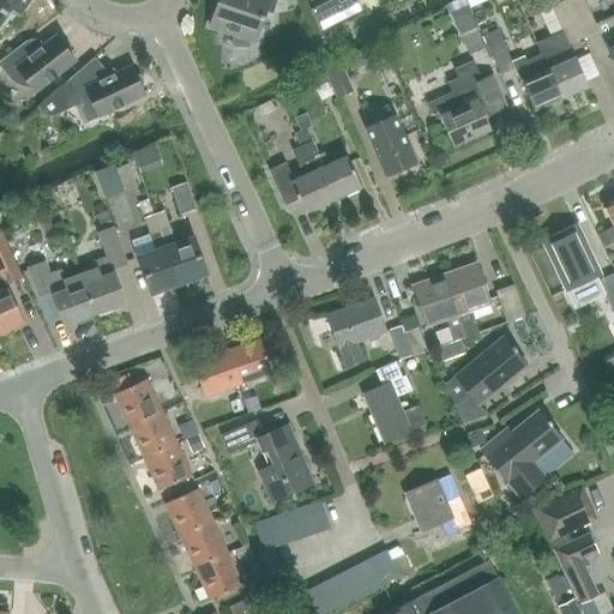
[(0,0),(0,23),(12,6),(18,11),(22,10),(28,0),(0,0)]
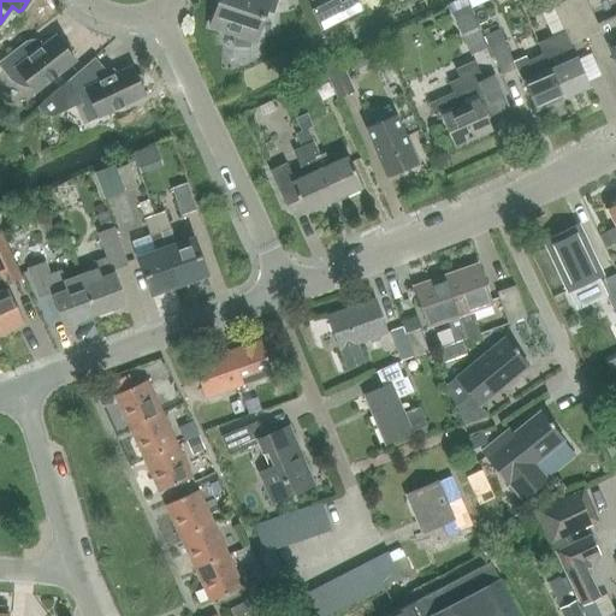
[(219,0),(211,27),(235,35),(234,42),(250,43),(252,41),(255,42),(266,10),(272,12),(276,0),(219,0)]
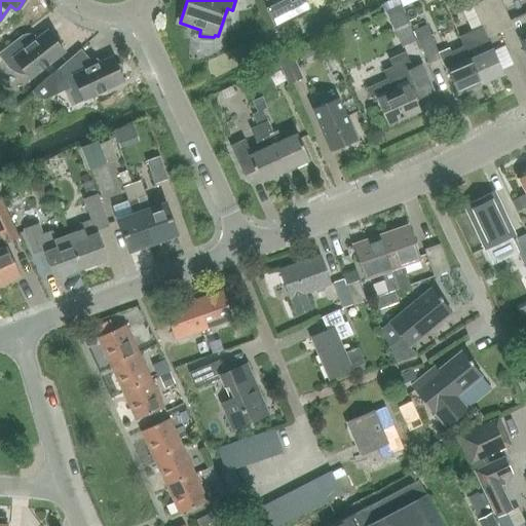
[(283,0),(265,9),(274,27),(310,9),(305,0),(295,0),(291,2),(290,0),(283,0)]
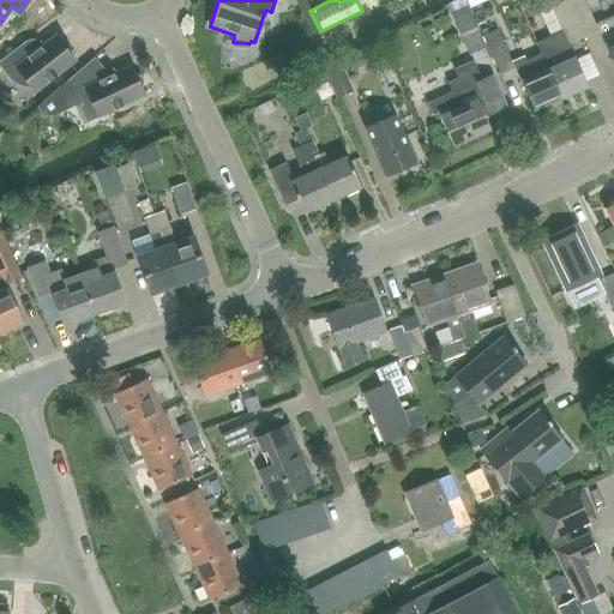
[(456,0),(446,5),(469,56),(486,48),(463,0),(456,0)]
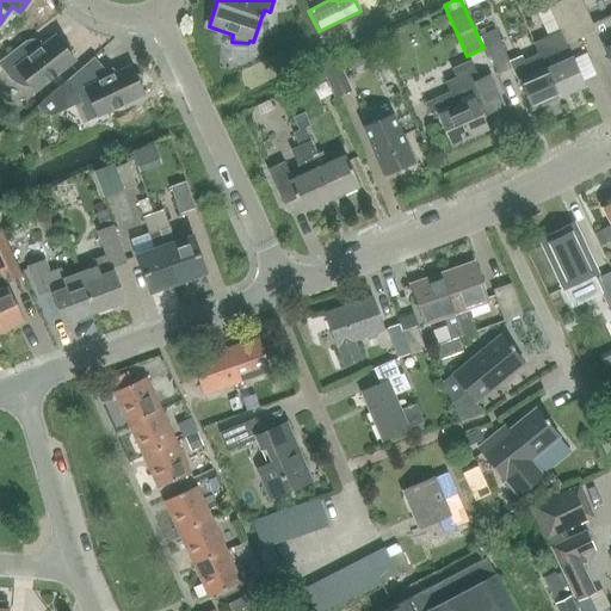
[(565,44),(580,37),(563,0),(550,0),(553,4),(548,6),(565,44)]
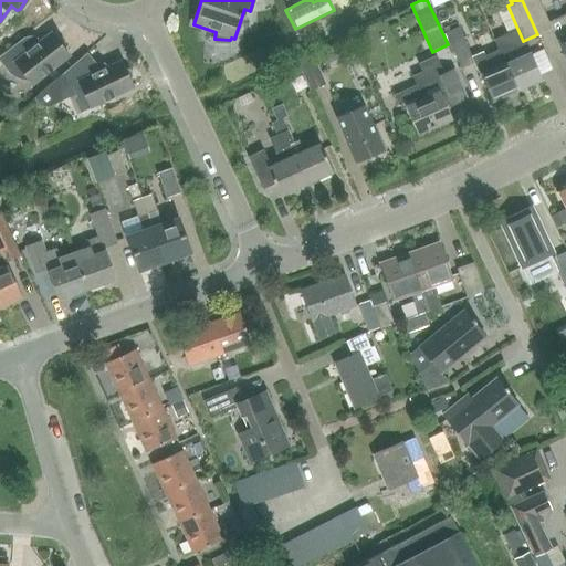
[(553,29),(549,21),(540,0),(522,0),(537,34),(553,29)]
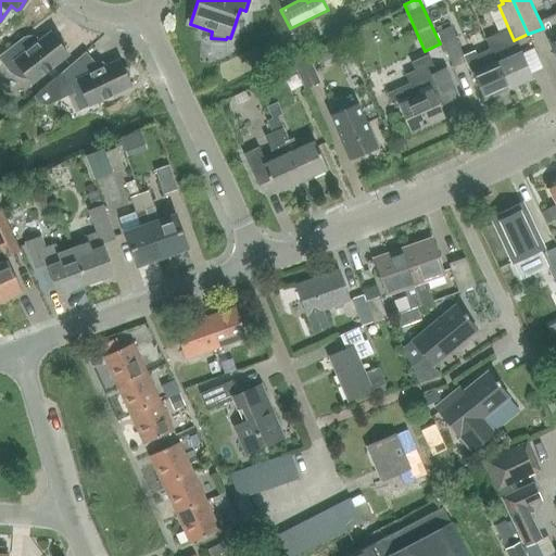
[(484,27),(496,24),(489,1),(477,5),(484,27)]
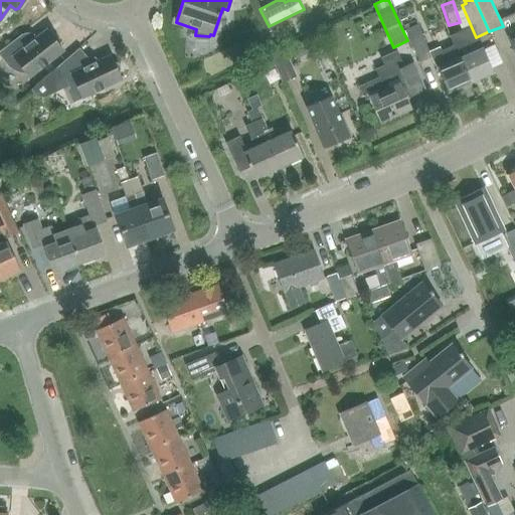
[(514,52),(514,12),(500,19),(503,26),(507,36),(514,52)]
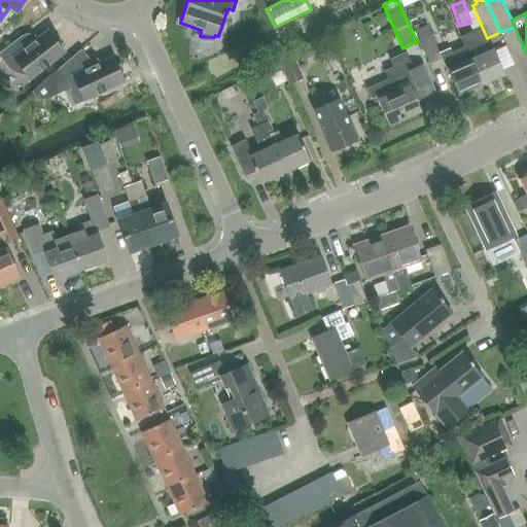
[(481,84),(464,47),(452,53),(450,47),(440,53),(428,25),(416,30),(430,64),(443,58),(447,70),(448,70),(458,94),(481,84)]
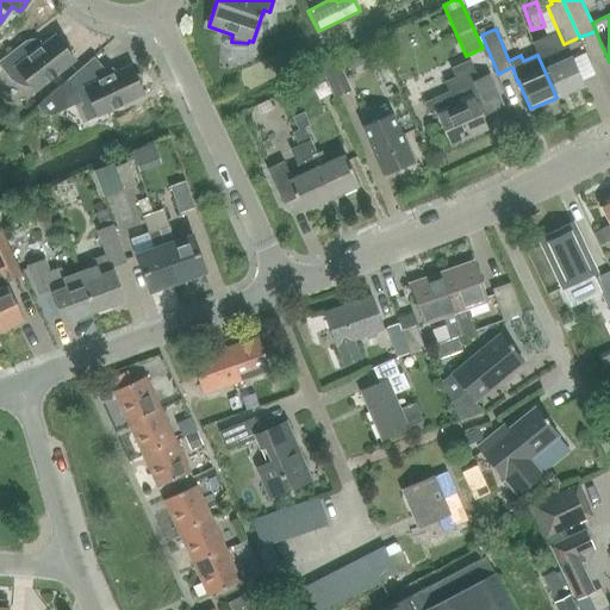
[(62,42),(61,42),(56,36),(35,51),(26,41),(0,60),(0,63),(11,78),(14,81),(18,82),(23,85),(26,86),(31,86),(35,91),(74,60),(69,54),(69,53),(70,50),(69,49),(69,48),(69,47),(68,45),(67,44),(66,44),(64,43),(63,43),(62,42)]
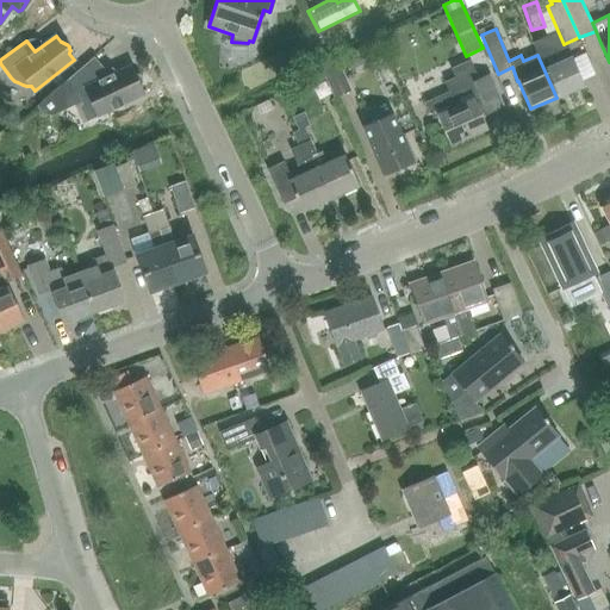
[(537,55),(556,98),(584,86),(564,43),(537,55)]
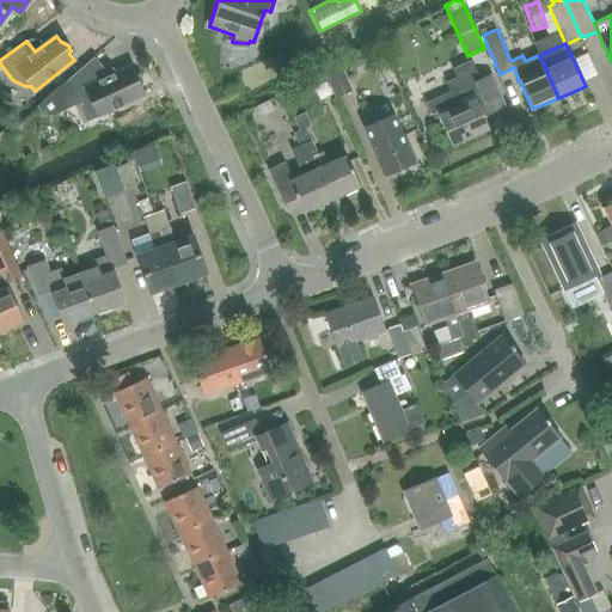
[(130,66),(116,73),(106,78),(103,69),(93,57),(38,105),(43,112),(51,114),(79,101),(80,101),(80,102),(81,103),(83,103),(83,104),(84,104),(85,105),(86,105),(86,106),(87,106),(89,108),(90,108),(91,109),(92,109),(93,109),(95,110),(96,110),(98,116),(144,95),(140,86),(141,84),(141,80),(140,77),(138,75),(134,74),(130,66)]
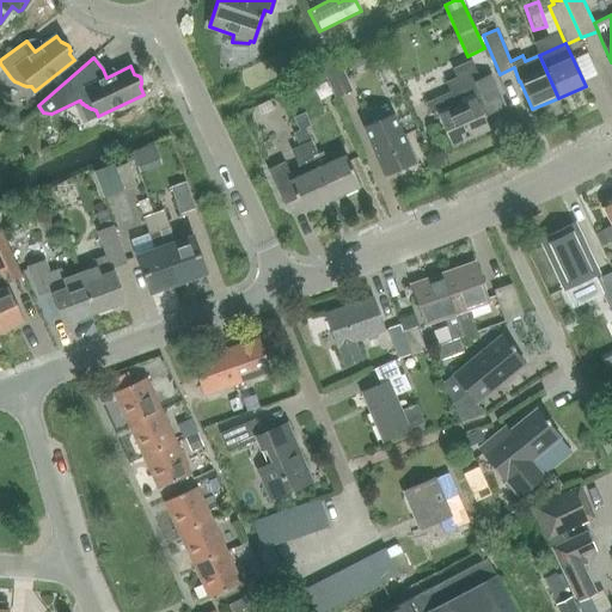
[(352,91),(337,60),(323,66),(337,97),(352,91)]
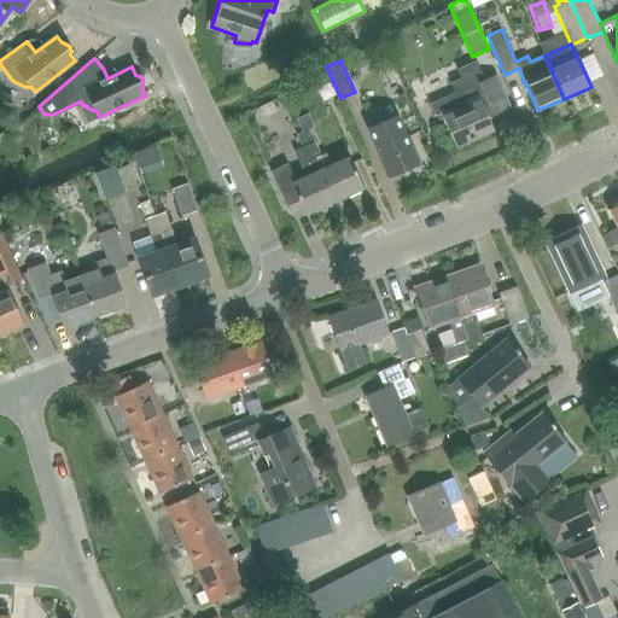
[(432,103),(438,118),(444,116),(458,145),(493,130),(488,117),(509,106),(496,76),(485,81),(477,60),(461,68),(465,76),(450,82),(455,93),(432,103)]
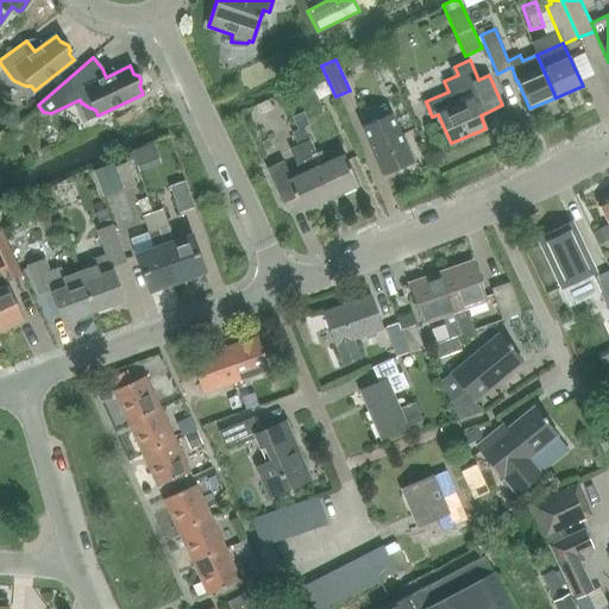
[(412,162),(391,114),(377,119),(363,126),(384,174),(412,162)]
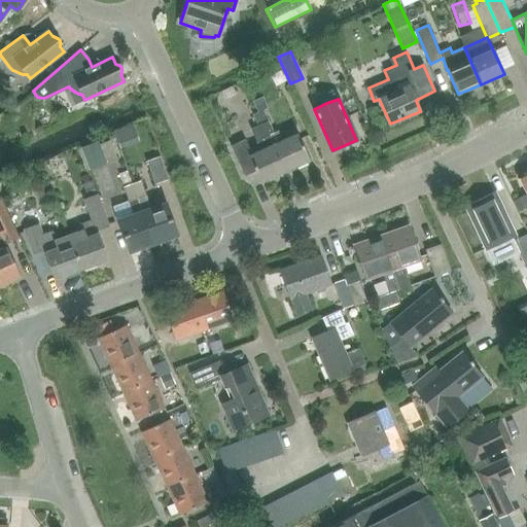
[(269,135),(274,133),(269,121),(259,126),(250,129),(260,152),(252,156),(246,142),(233,147),(245,177),(256,172),(261,183),(285,172),(269,135)]
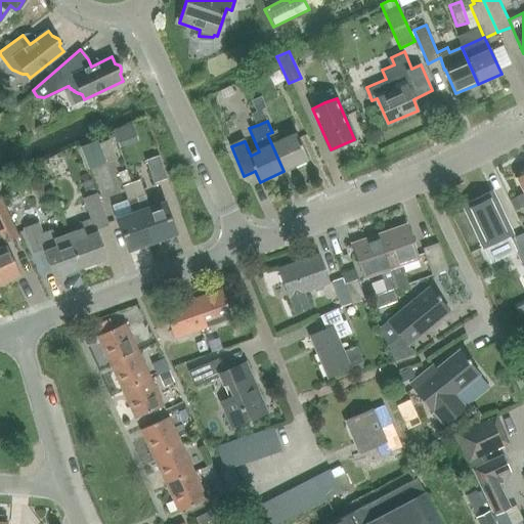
[(267,134),(284,171),(308,161),(297,135),(281,141),(276,130),(272,132),(267,134)]
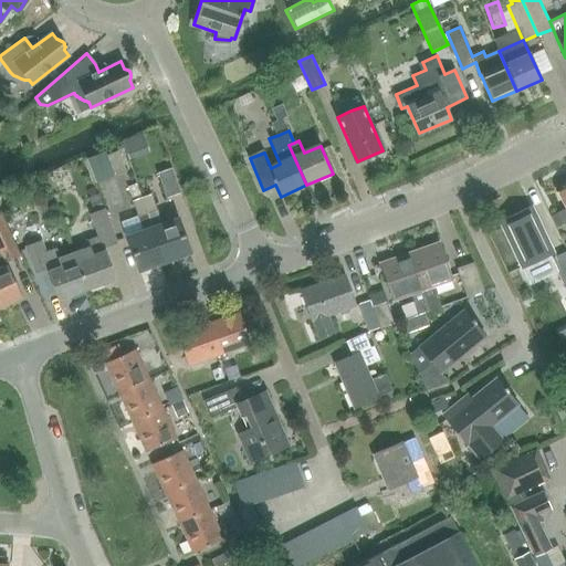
[(86,159),(96,184),(115,176),(105,152),(86,159)]
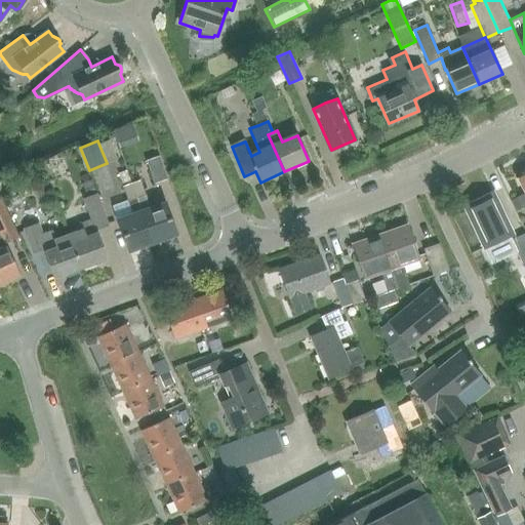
[(156,184),(169,178),(161,156),(148,161),(156,184)]
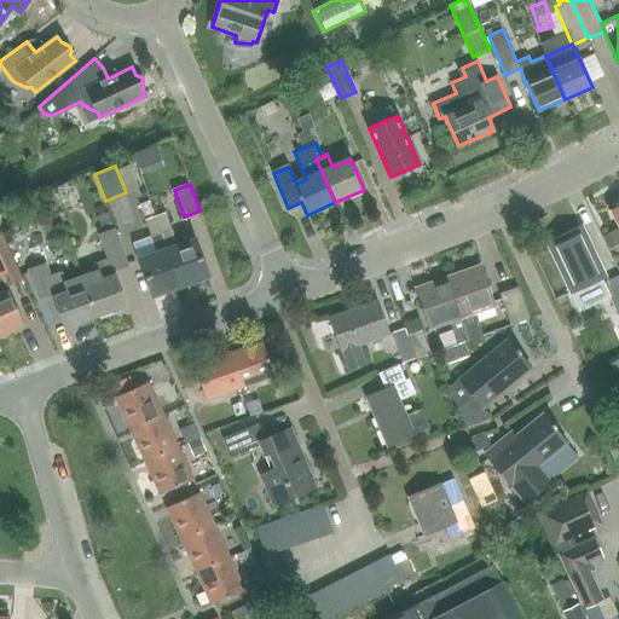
[(157,217),(181,287),(209,277),(196,238),(179,244),(167,213),(157,217)]
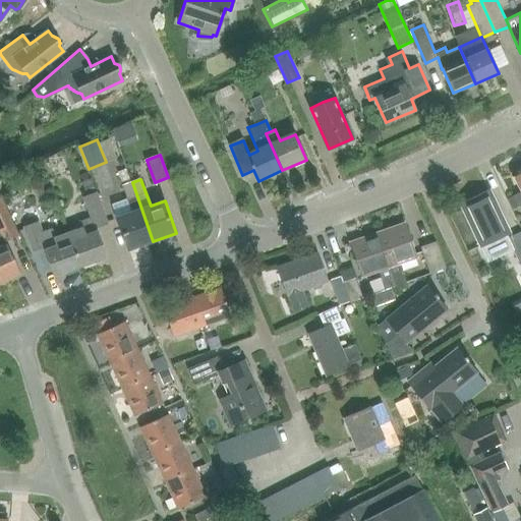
[(129,248),(153,241),(132,182),(124,185),(129,198),(111,205),(116,218),(119,217),(129,248)]
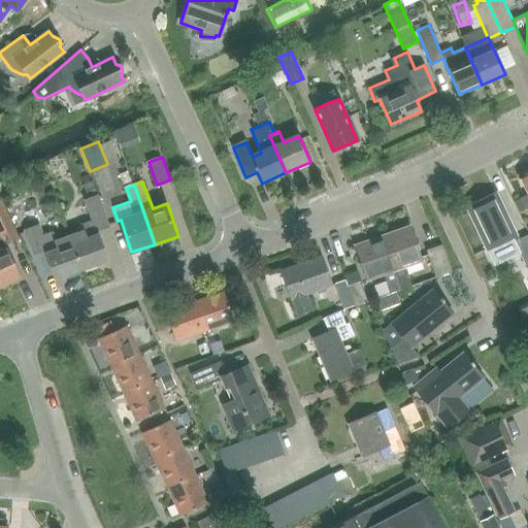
[(527,231),(516,236),(496,193),(467,206),(487,250),(492,260),(505,253),(508,259),(509,258),(512,262),(522,258),(526,268),(527,266),(527,236),(527,235),(527,231)]
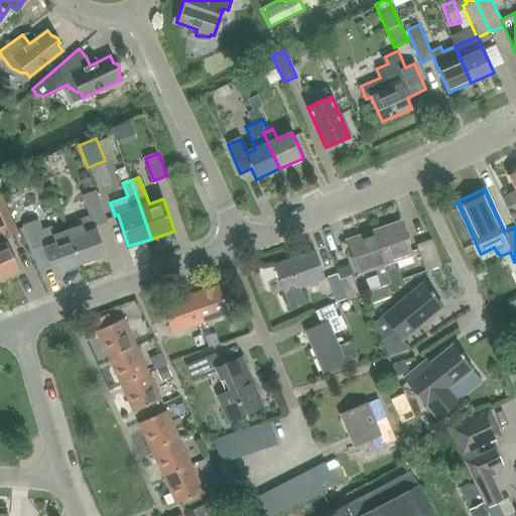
[(93,215),(97,226),(107,222),(96,189),(82,195),(89,216),(93,215)]
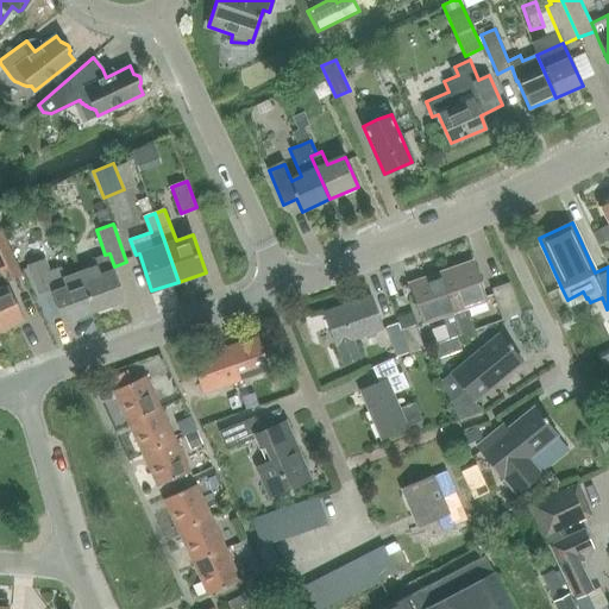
[(0,275),(5,286),(8,284),(23,276),(1,230),(0,230),(0,275)]
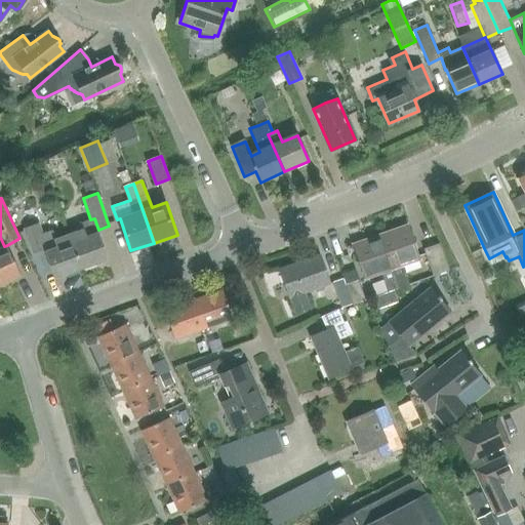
[(109,258),(98,230),(94,218),(90,219),(81,223),(83,229),(69,234),(72,242),(82,268),(109,258)]
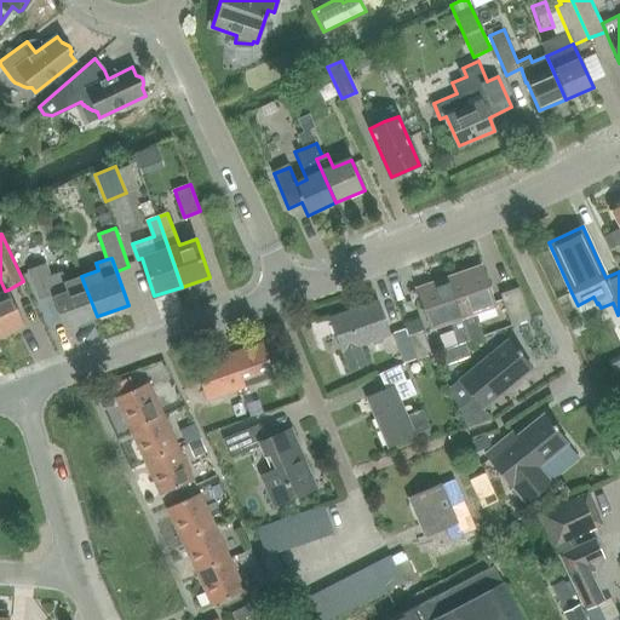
[(49,276),(51,275),(46,264),(28,269),(38,298),(55,293),(49,276)]
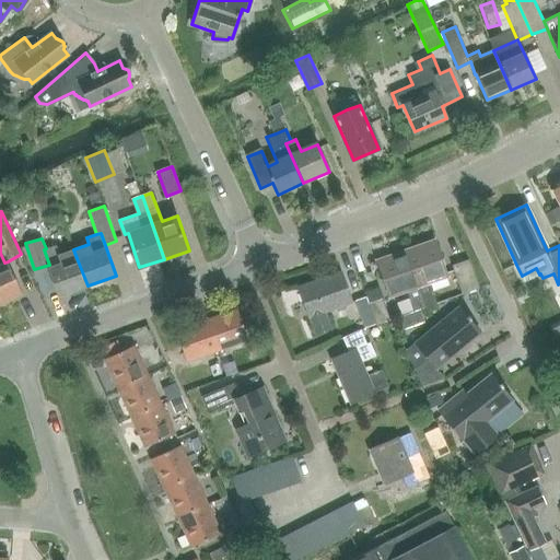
[(407,251),(427,307),(436,304),(430,284),(448,278),(435,241),(407,251)]
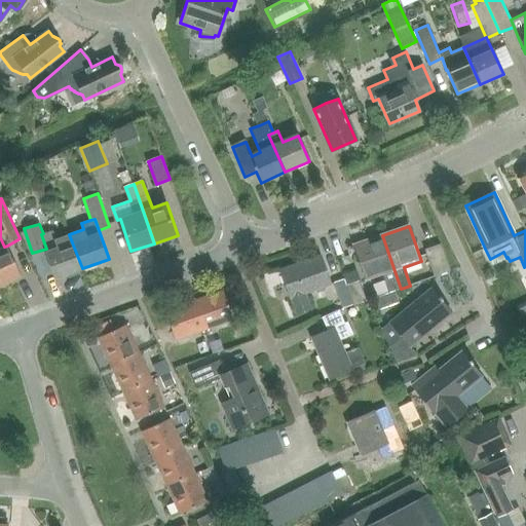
[(72,242),(69,234),(57,238),(54,230),(43,233),(41,234),(46,249),(55,277),(82,268),(72,242)]
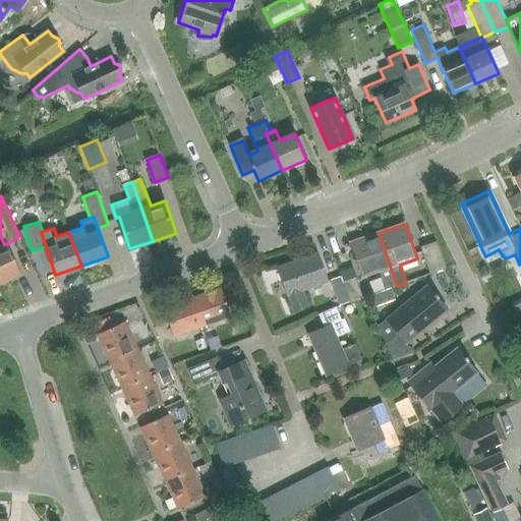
[(386,290),(397,286),(379,233),(351,242),(363,278),(380,272),(386,290)]
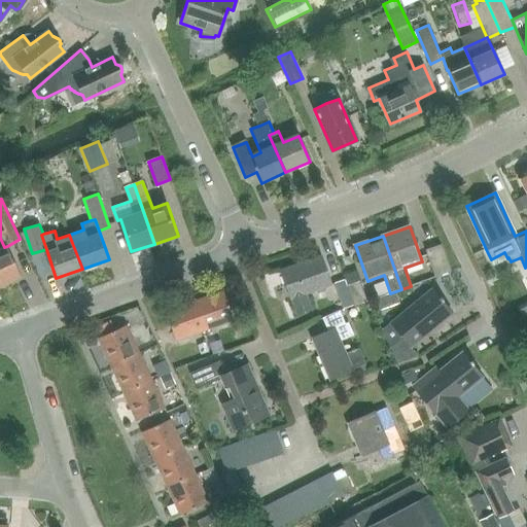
[(0,284),(21,275),(7,246),(4,247),(0,238),(0,284)]
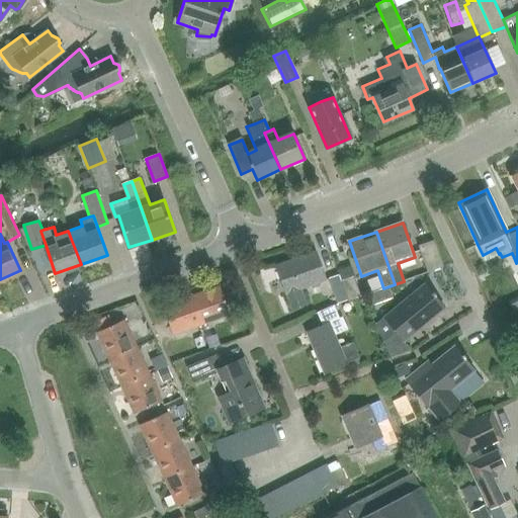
[(433,239),(418,245),(427,271),(443,266),(433,239)]
